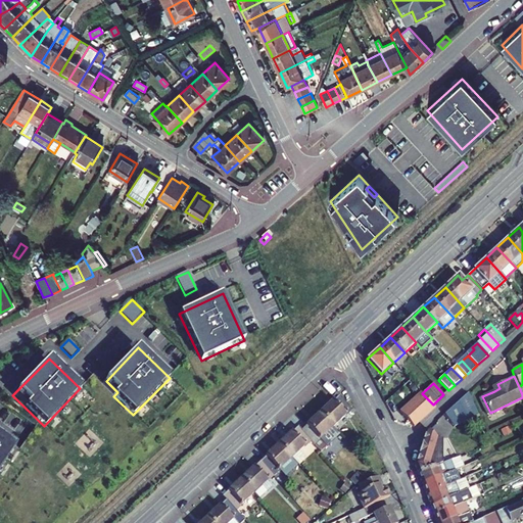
[(421,392),(400,412),(414,427),(435,408),(421,392)]
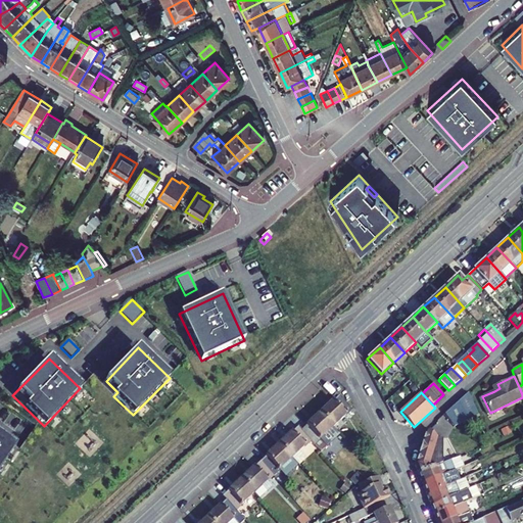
[(468,392),(458,401),(467,420),(475,416),(478,415),(468,392)]
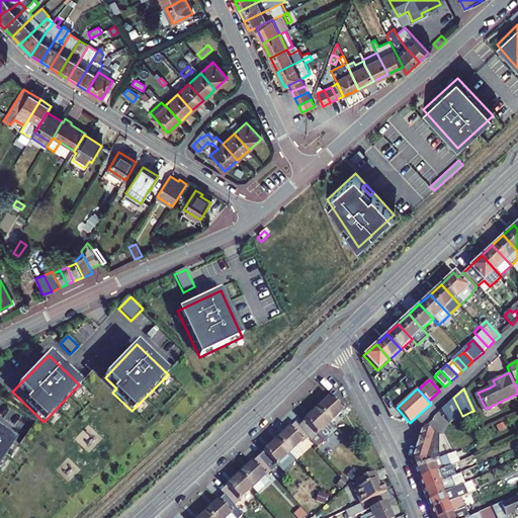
[(329,398),(317,409),(330,423),(342,412),(343,412),(348,407),(335,393),(330,398),(329,398)]
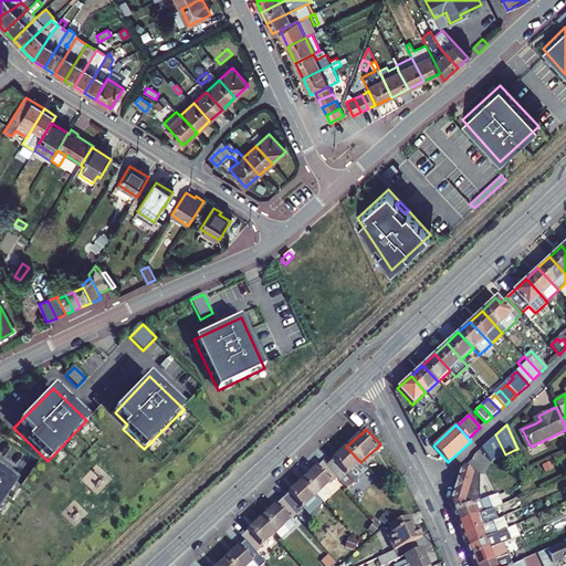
[(527,449),(531,447),(522,429),(519,431),(527,449)]
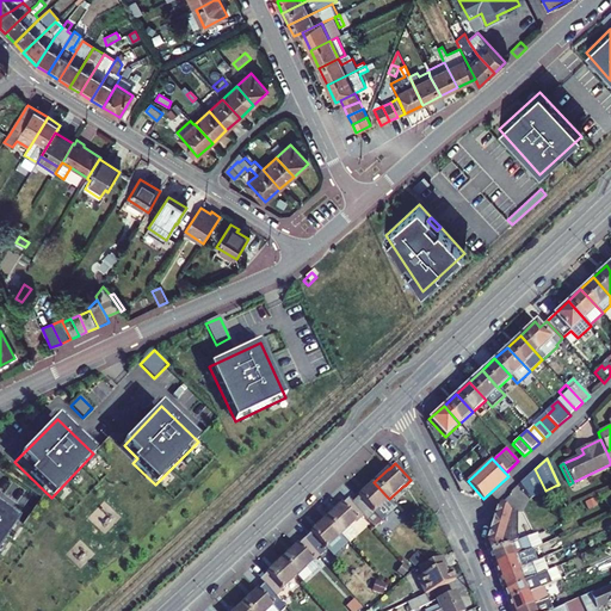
[(545,491),(535,469),(519,483),(534,499),(545,491)]
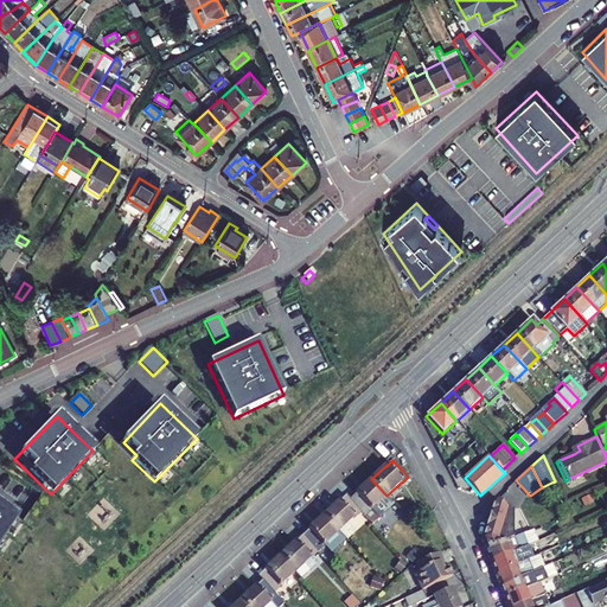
[(371,510),(387,496),(371,479),(356,493),(356,494),(349,500),(360,512),(372,525),(378,519),(371,510)]
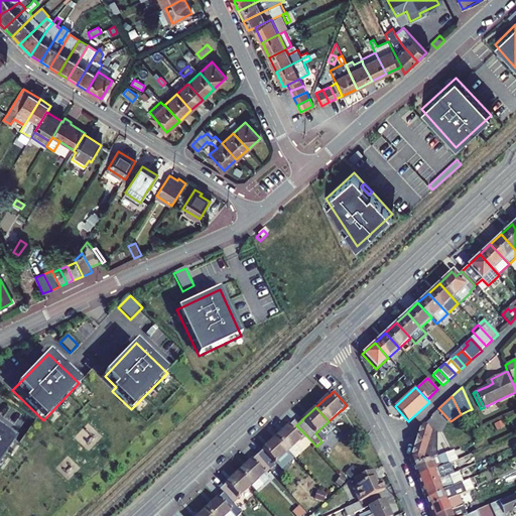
[(287,453),(294,460),(301,453),(295,445),(300,440),(301,441),(306,435),(296,425),(293,421),(288,426),(287,426),(274,438),(287,453)]
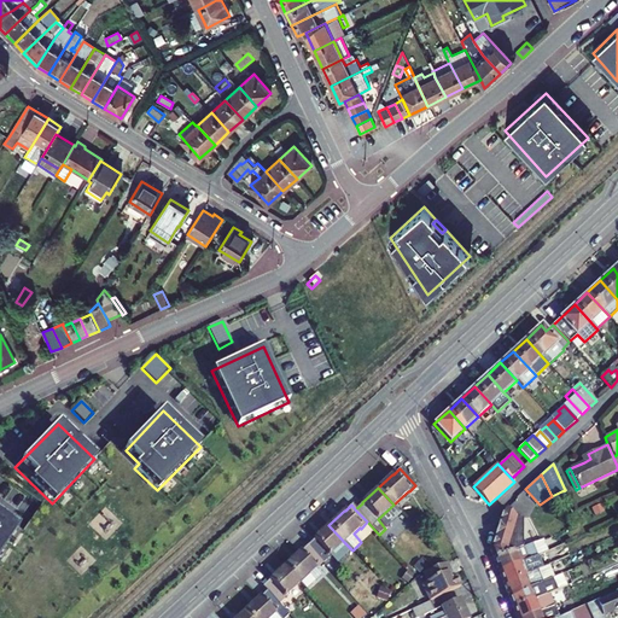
[(490,549),(494,559),(507,554),(506,549),(511,534),(517,536),(518,530),(523,535),(526,531),(535,540),(543,531),(529,516),(520,524),(506,508),(502,511),(490,549)]
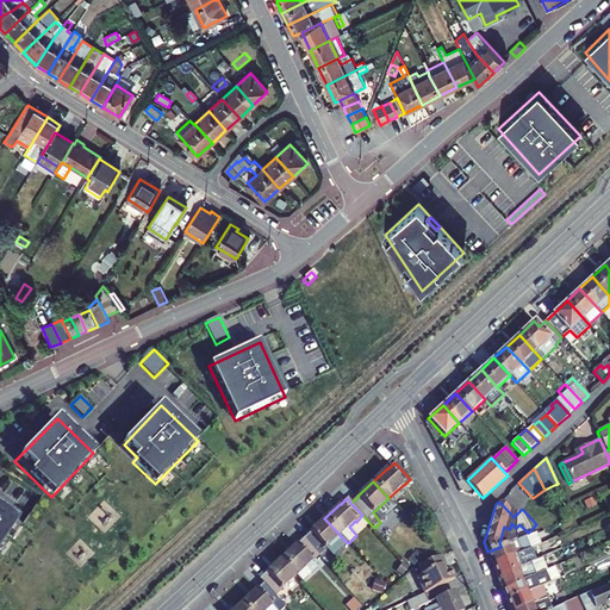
[(0,511),(0,547),(17,523),(0,511)]
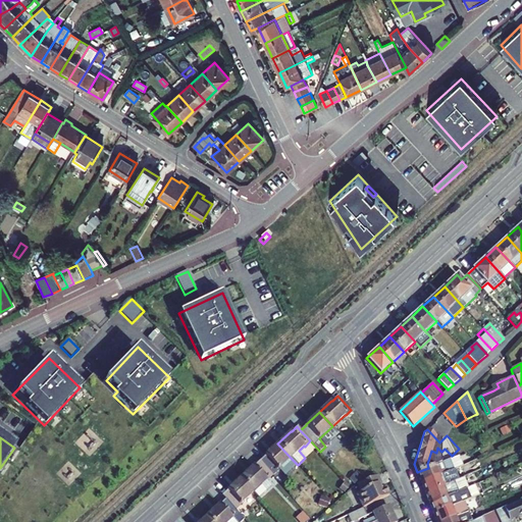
[(259,461),(272,476),(278,471),(277,470),(291,458),(277,444),(264,456),(265,456),(259,461)]
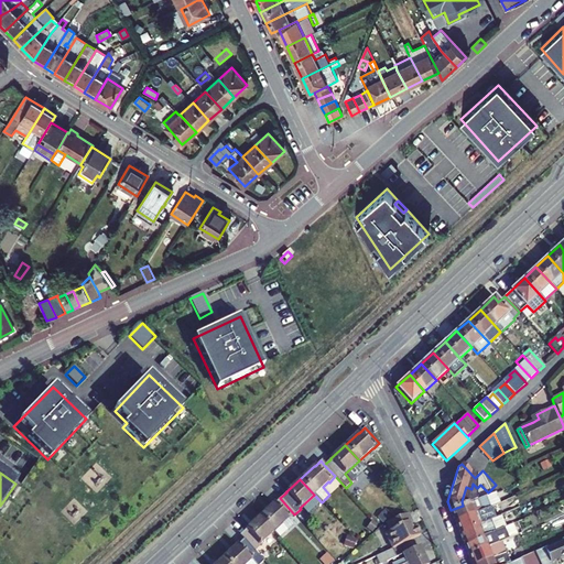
[(486,497),(490,508),(490,507),(498,505),(494,494),(486,497)]
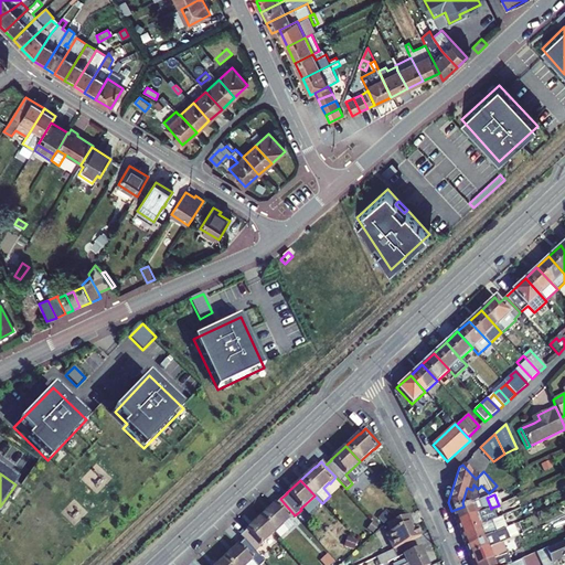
[(451,511),(456,522),(491,509),(487,498),(478,501),(470,504),(464,507),(451,511)]
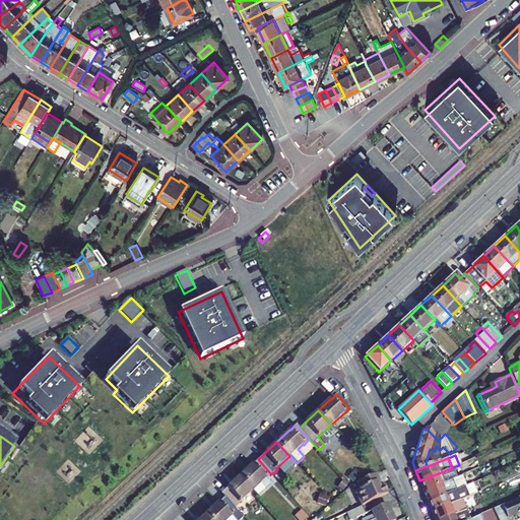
[(252,491),(258,497),(265,490),(260,483),(265,478),(266,479),(266,478),(271,474),(258,459),(253,464),(252,464),(239,476),(252,491)]
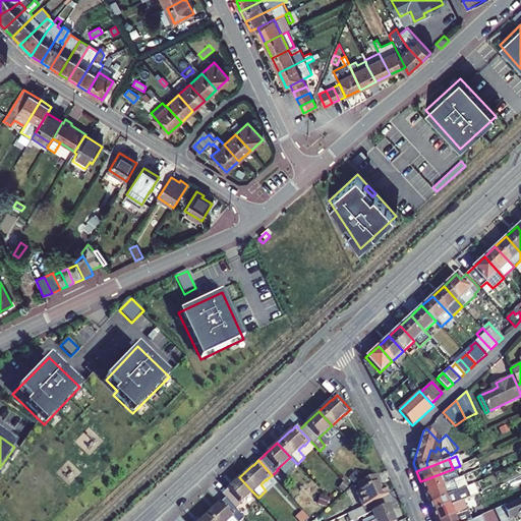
[(420,481),(424,493),(457,479),(453,468),(453,469),(420,481)]
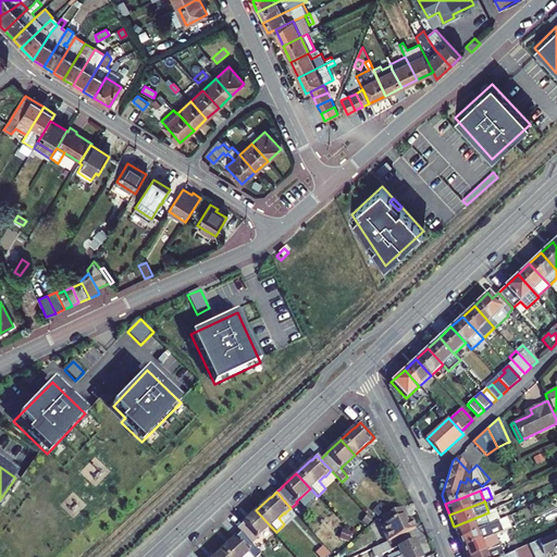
[(406,516),(403,508),(381,517),(385,524),(380,527),(387,542),(416,529),(411,519),(409,520),(406,522),(404,517),(406,516)]
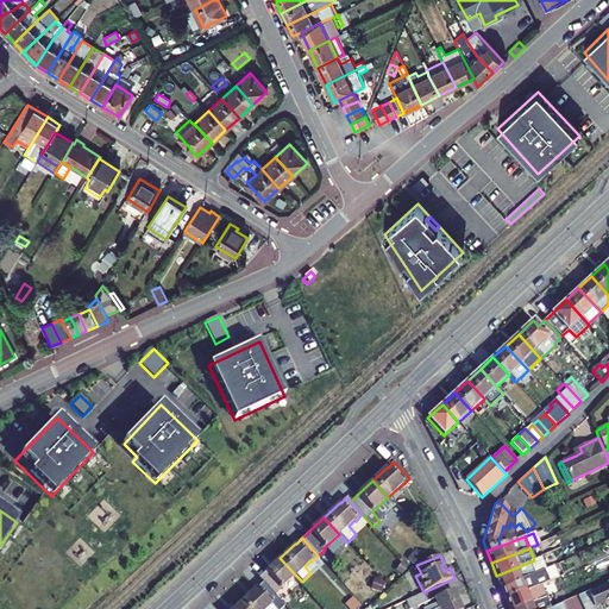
[(534,560),(496,576),(501,588),(544,570),(545,570),(540,557),(534,560)]
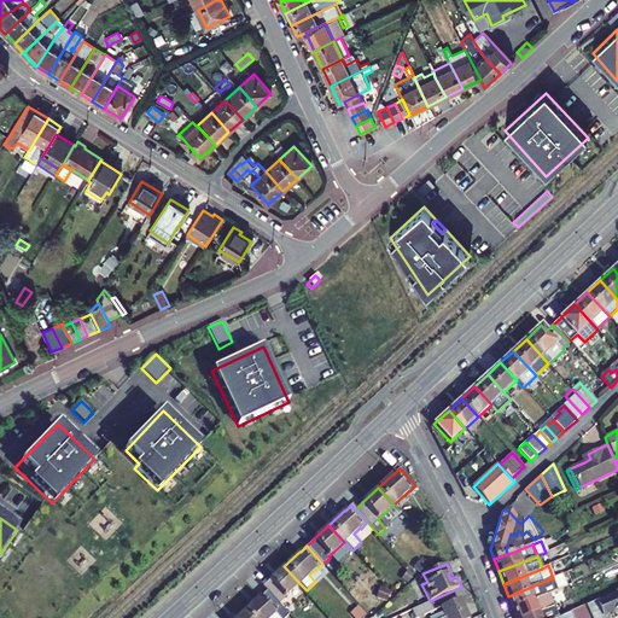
[(269,581),(263,587),(267,592),(279,604),(285,598),(299,583),(284,566),(269,581)]
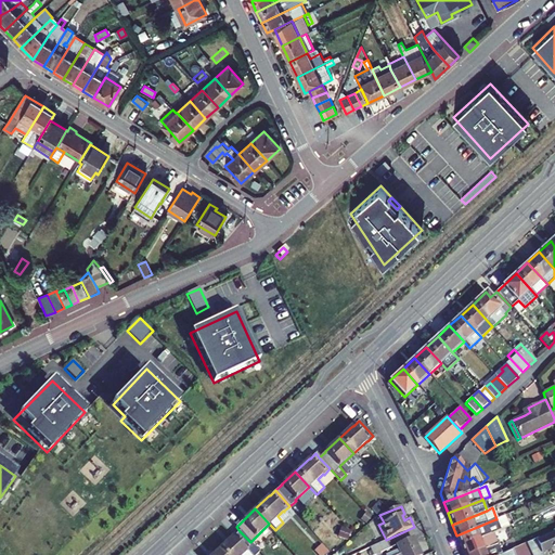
[(278,516),(283,523),(289,516),(284,511),(284,512),(283,511),(278,516)]
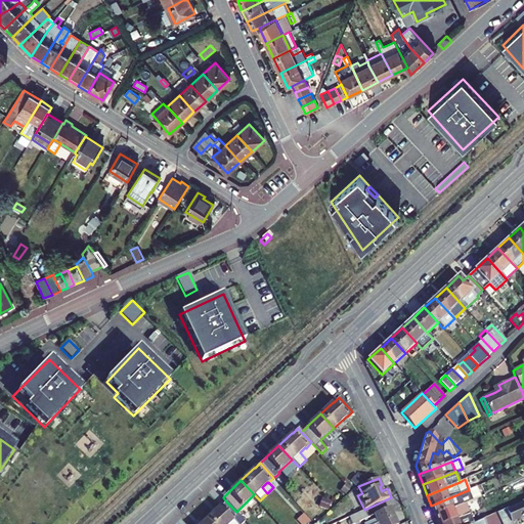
[(468,490),(473,500),(481,497),(476,487),(469,490),(468,490)]
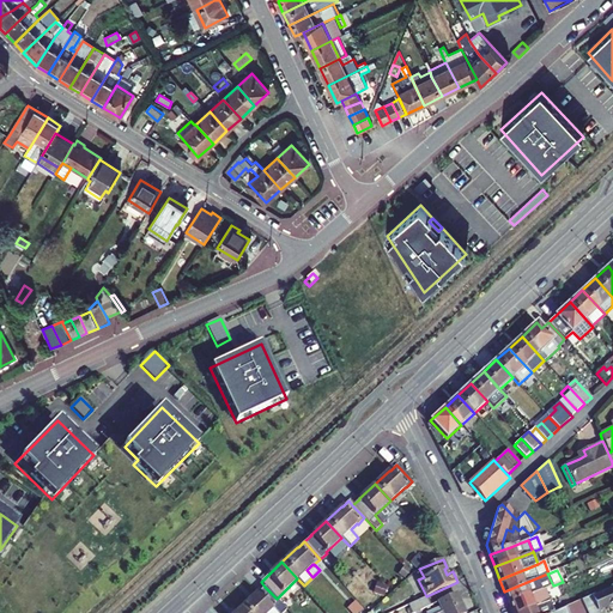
[(504,592),(509,604),(538,592),(553,586),(547,574),(504,592)]
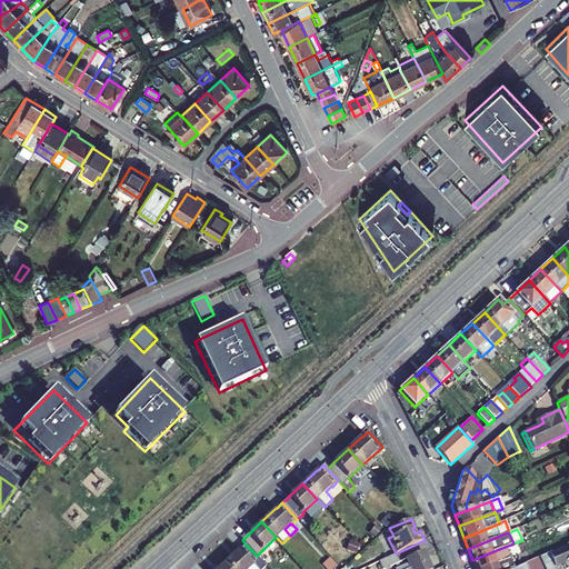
[(510,552),(512,557),(532,548),(530,541),(512,549),(513,551),(510,552)]
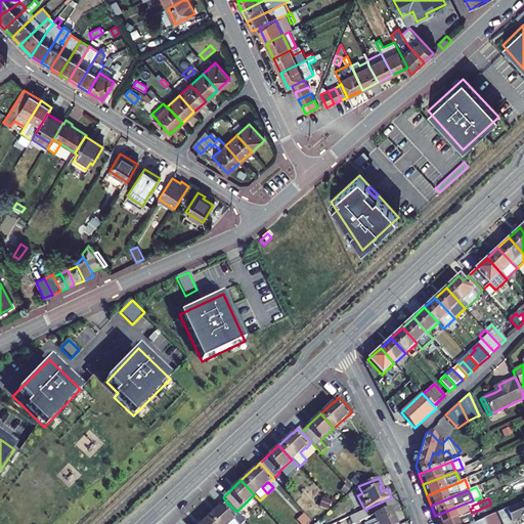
[(507,512),(512,523),(523,517),(523,500),(523,501),(523,505),(507,512)]
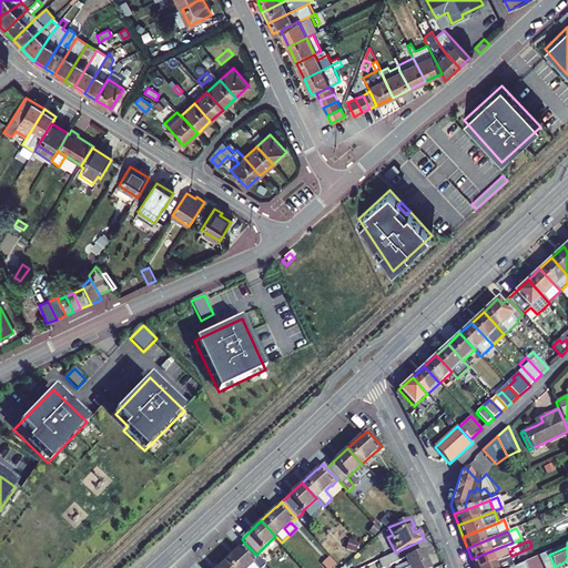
[(239,549),(224,561),(230,567),(262,567),(265,566),(256,555),(245,544),(239,549)]
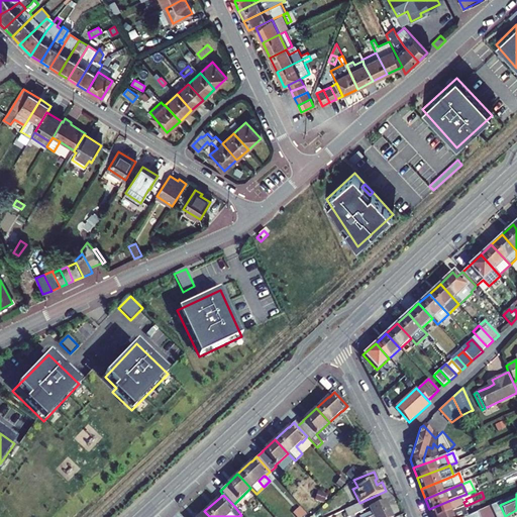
[(429,509),(432,516),(438,516),(457,509),(453,499),(429,509)]
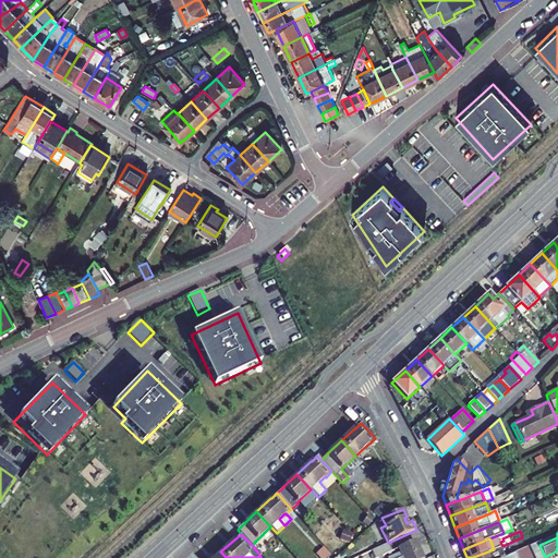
[(403,557),(399,557),(422,557),(414,540),(399,547),(401,553),(403,557)]
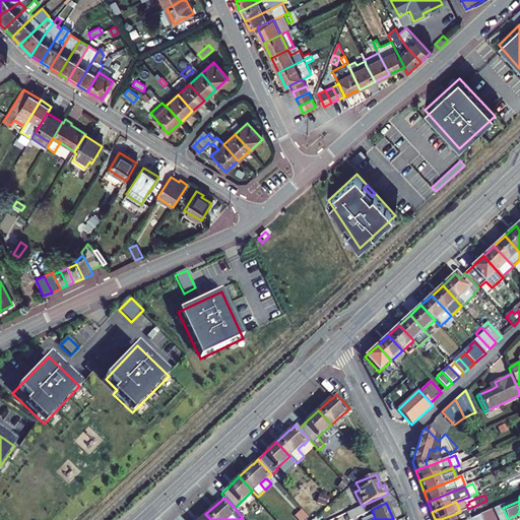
[(351,519),(366,514),(362,506),(347,513),(348,516),(345,517),(346,519),(351,519)]
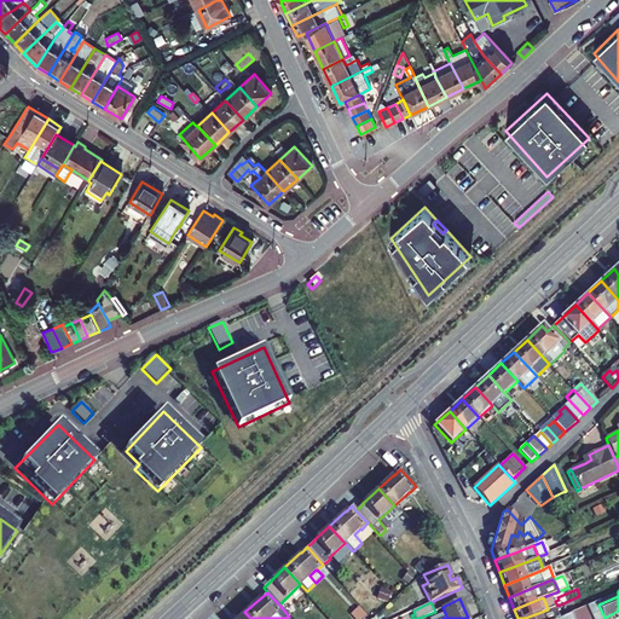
[(583,618),(594,618),(588,606),(579,609),(583,618)]
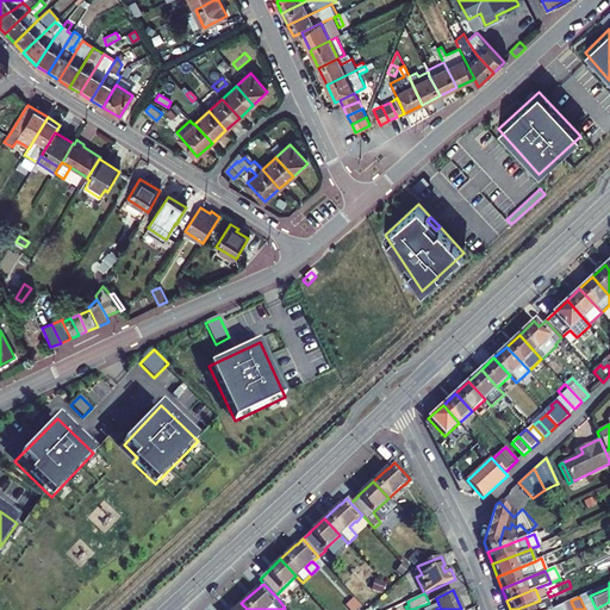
[(540,601),(517,609),(549,609),(552,609),(547,598),(540,601)]
